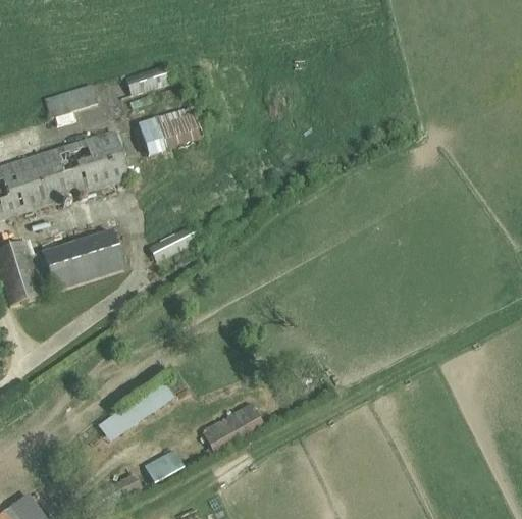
[(124,76),(131,95),(169,84),(163,65),(124,76)]
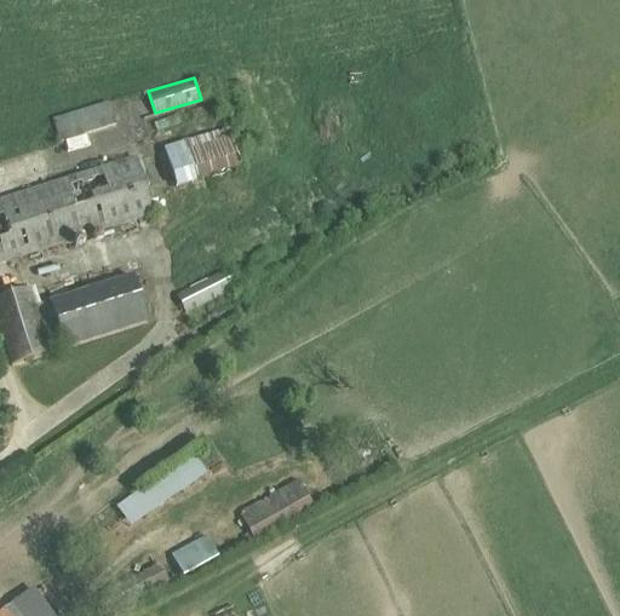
[(116,122),(108,98),(52,116),(61,140),(116,122)]
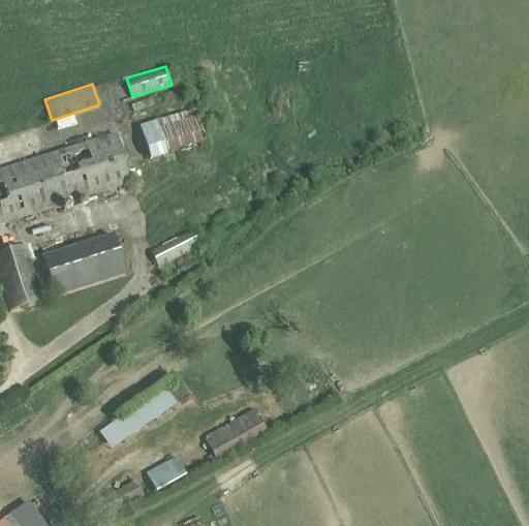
[(142,124),(154,159),(210,138),(196,103),(142,124)]
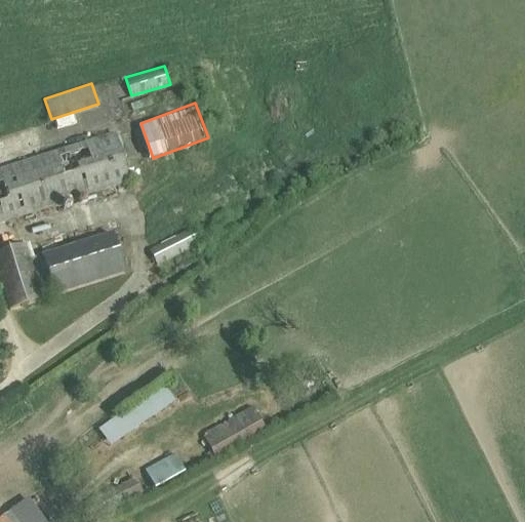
[(0,219),(130,178),(115,131),(0,168),(0,219)]
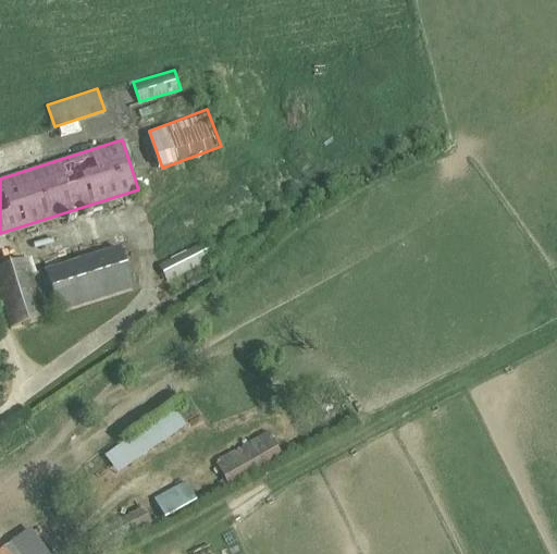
[(214,256),(206,238),(157,263),(166,281),(214,256)]
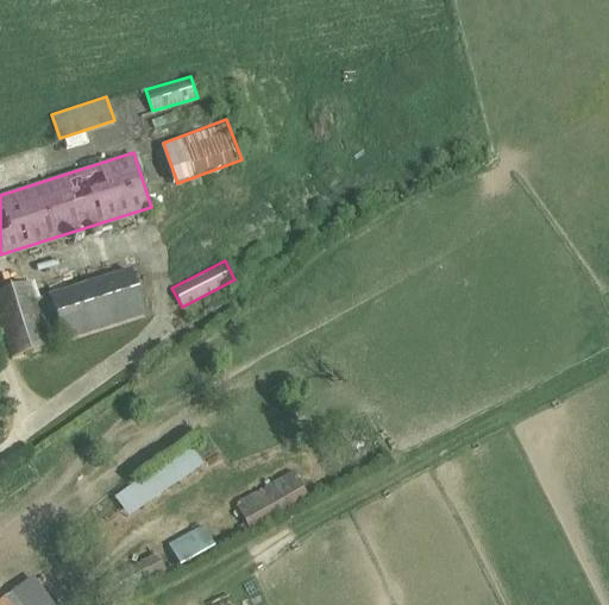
[(143,314),(129,268),(32,297),(27,282),(0,290),(0,320),(12,358),(43,348),(42,345),(143,314)]
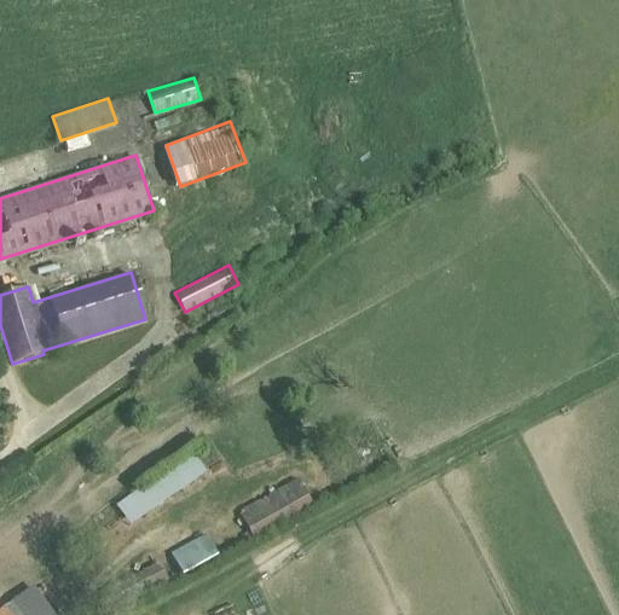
[(206,471),(191,451),(117,503),(132,523),(206,471)]
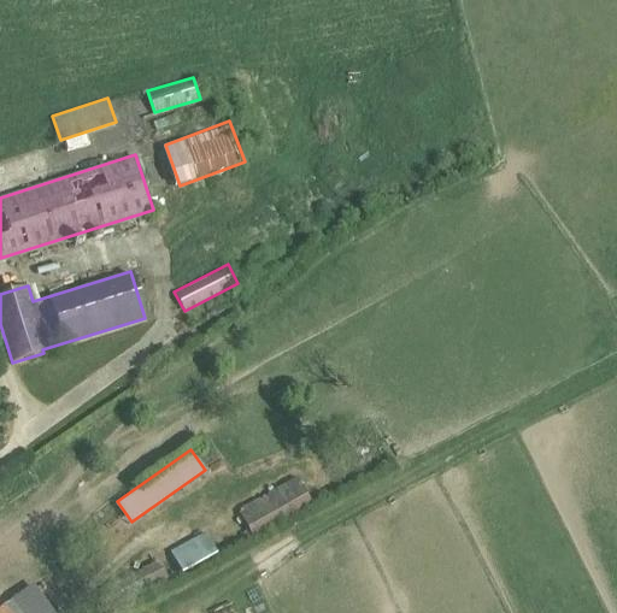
[(253,536),(311,504),(295,477),(239,508),(253,536)]
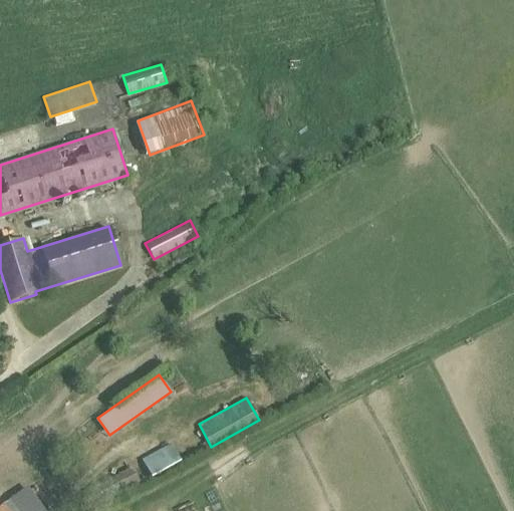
[(142,459),(151,477),(180,461),(171,443),(142,459)]
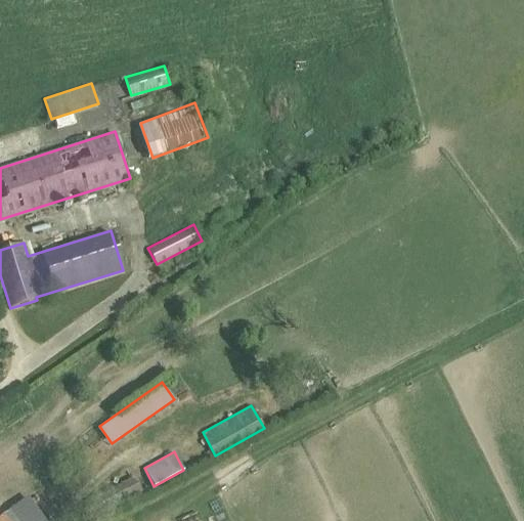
[(83,503),(92,520),(96,520),(144,494),(133,475),(83,503)]
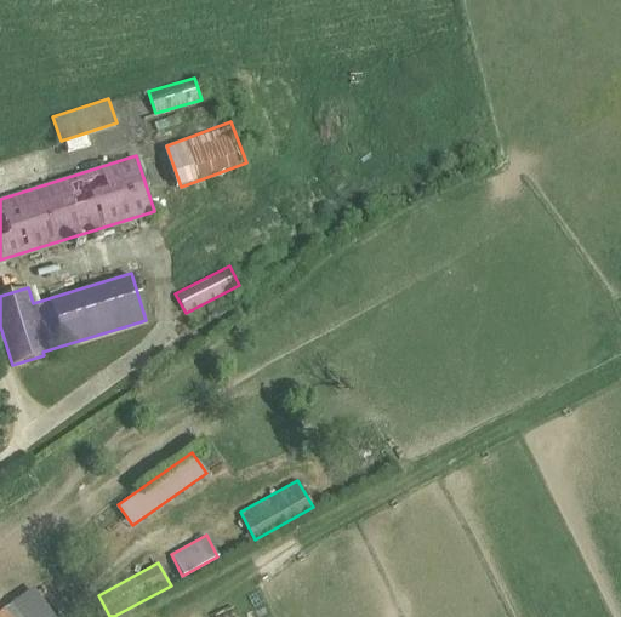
[(52,616),(30,588),(0,611),(0,616),(52,616)]
